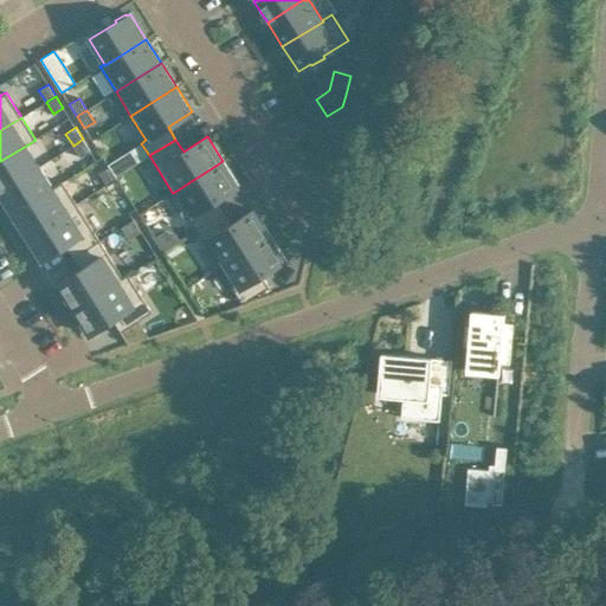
[(83,139),(73,146),(81,158),(90,150),(83,139)]
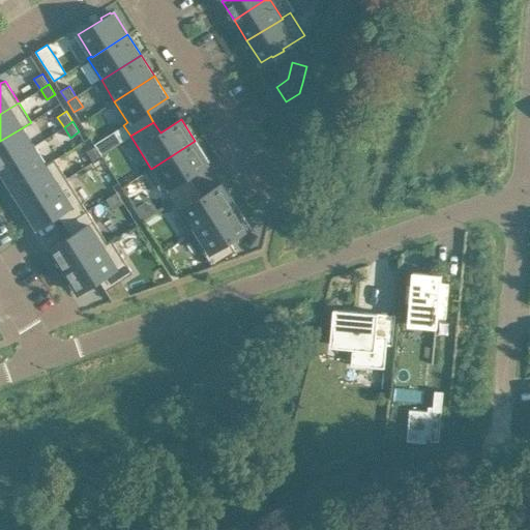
[(23,127),(0,141),(0,167),(34,146),(23,127)]
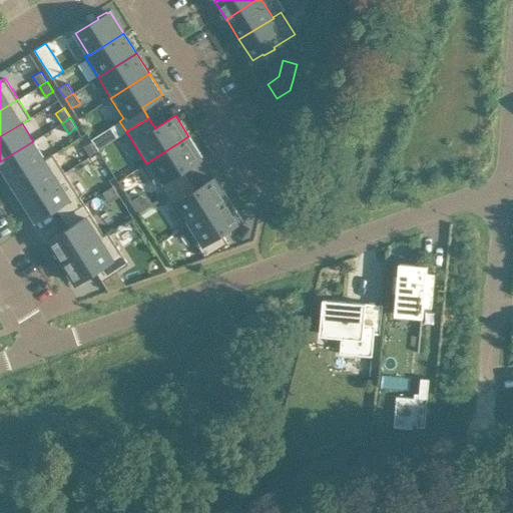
[(105,130),(91,139),(92,141),(97,150),(112,140),(105,130)]
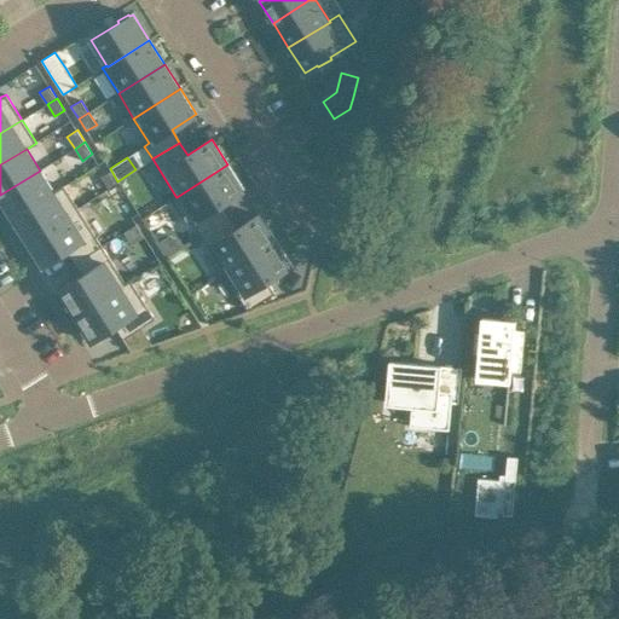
[(175,196),(171,198),(172,200),(187,225),(192,223),(201,235),(227,218),(219,206),(243,190),(227,165),(177,197),(175,196)]
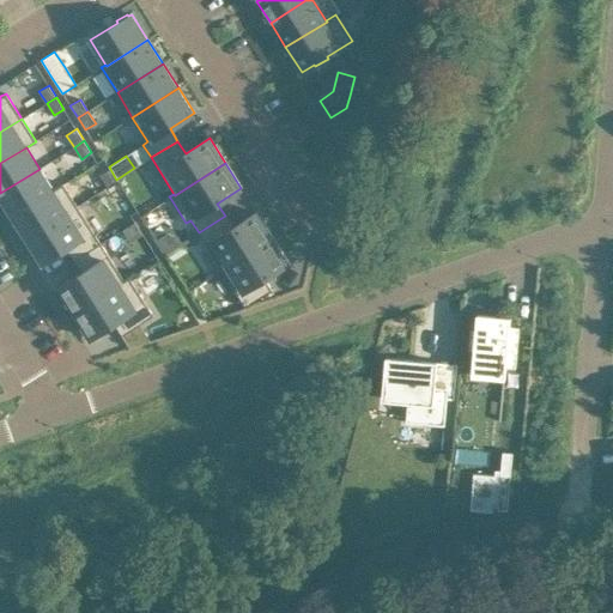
[(40,169),(0,193),(0,196),(13,217),(54,190),(53,189),(40,169)]
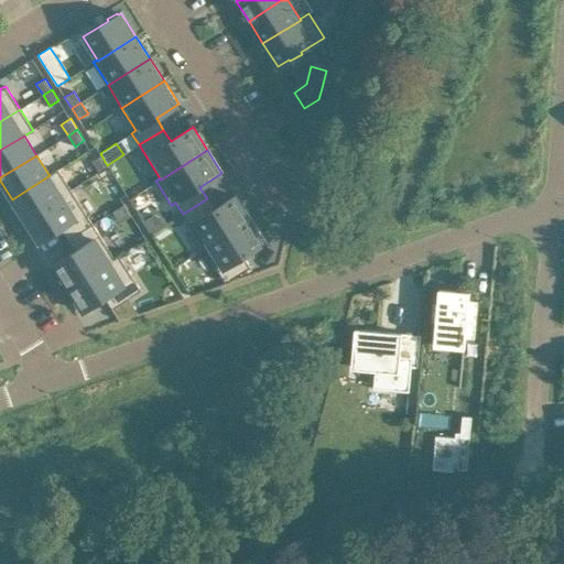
[(101,155),(91,161),(99,172),(108,166),(107,165),(101,155)]
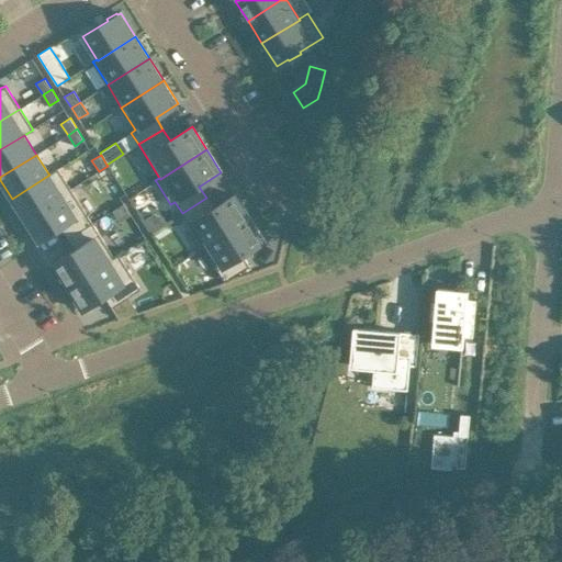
[(49,175),(12,199),(24,218),(70,189),(57,168),(48,173),(49,175)]
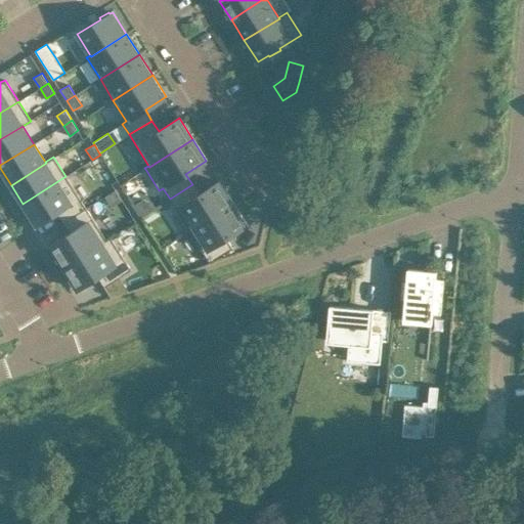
[(66,176),(23,204),(36,225),(57,212),(63,222),(86,208),(66,176)]
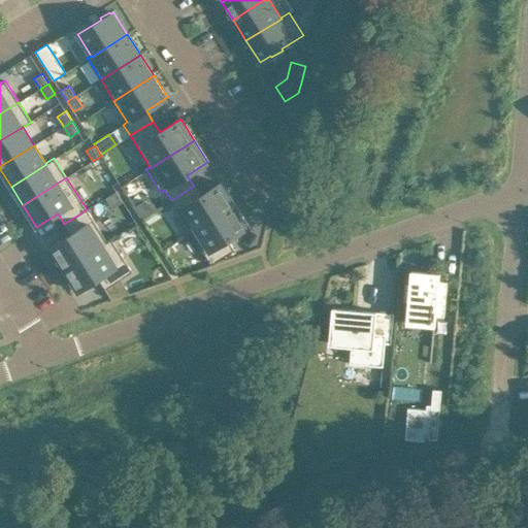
[(194,186),(171,200),(191,232),(235,204),(221,183),(200,196),(194,186)]
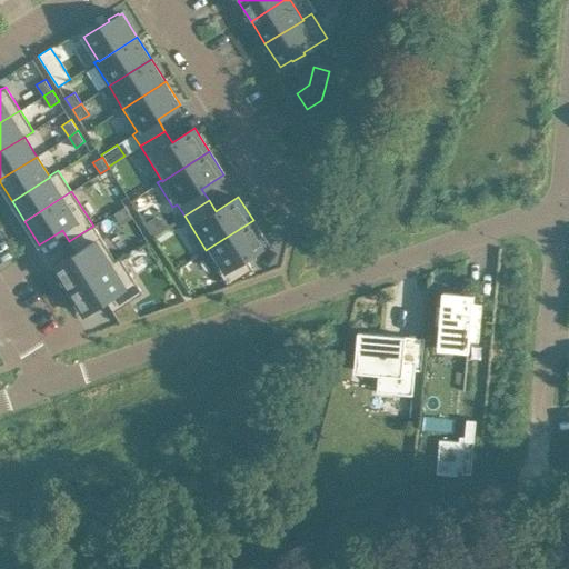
[(125,207),(112,215),(120,226),(131,218),(125,207)]
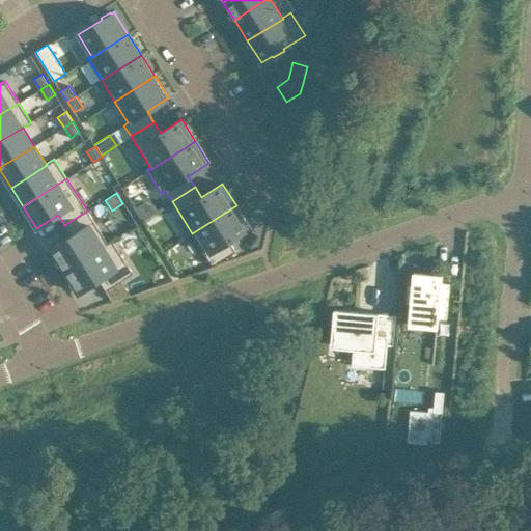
[(236,205),(192,233),(213,266),(235,251),(229,241),(250,227),(236,205)]
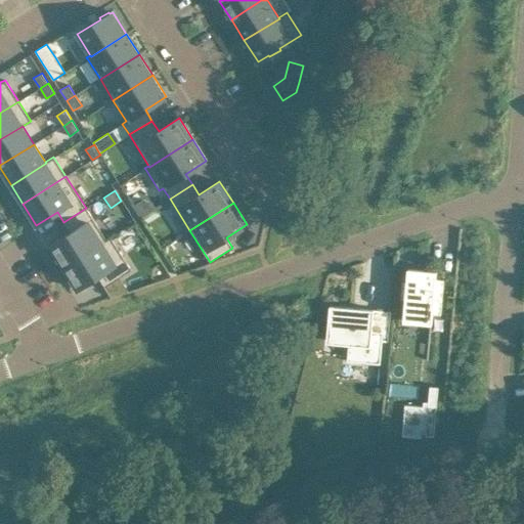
[(138,204),(133,207),(139,218),(144,214),(138,204)]
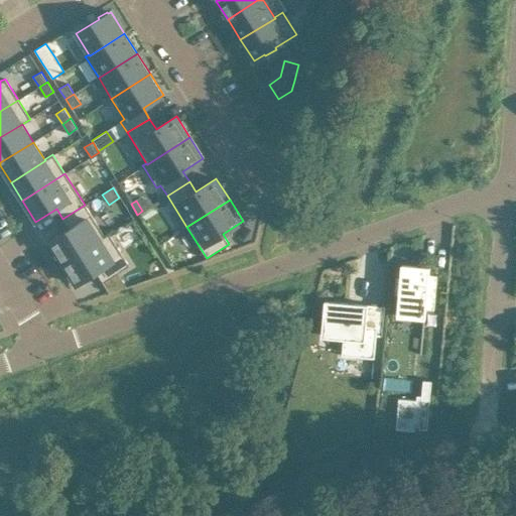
[(69,229),(48,242),(62,263),(105,237),(104,236),(85,205),(62,219),(69,229)]
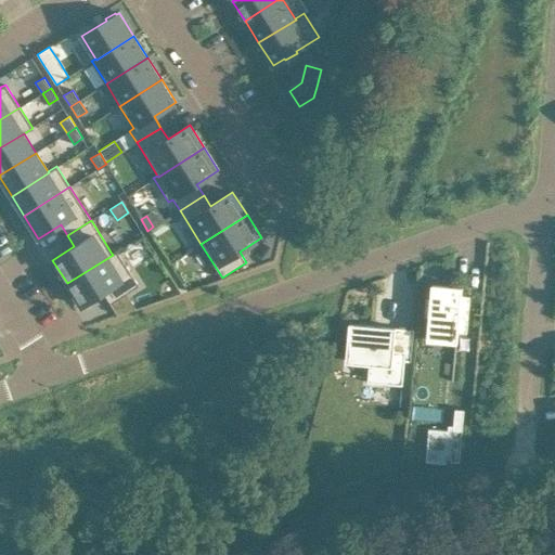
[(113,255),(67,283),(81,306),(103,293),(111,304),(112,302),(126,294),(139,285),(116,250),(112,254),(113,255)]
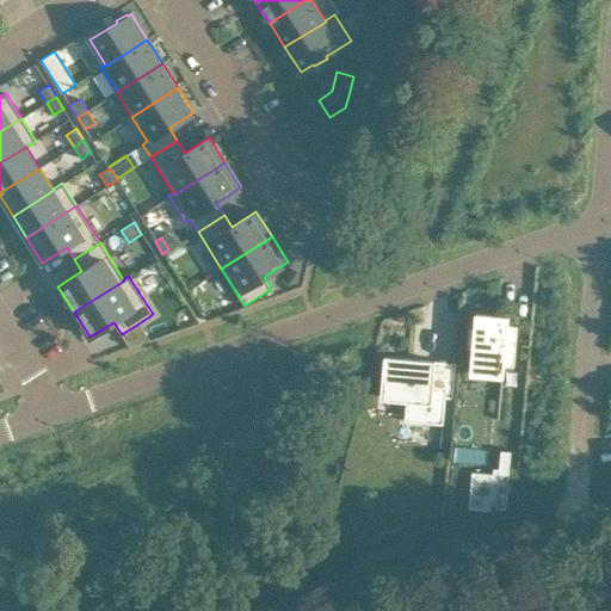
[(469,328),(468,349),(473,349),(470,374),(503,377),(504,365),(513,366),(517,327),(507,326),(508,318),(476,314),(475,329),(469,328)]
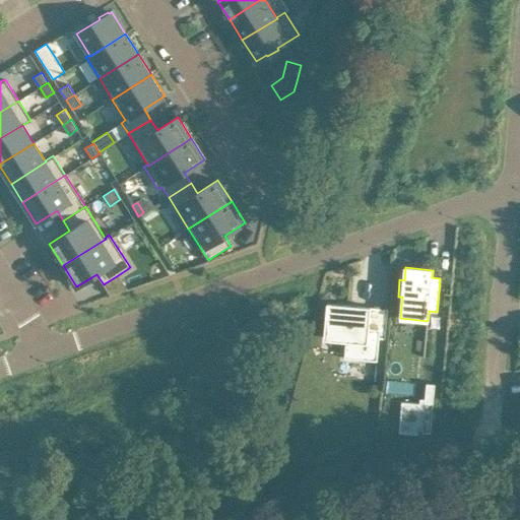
[(328,304),(325,331),(346,333),(346,341),(344,359),(377,361),(379,335),(368,334),(370,308),(328,304)]
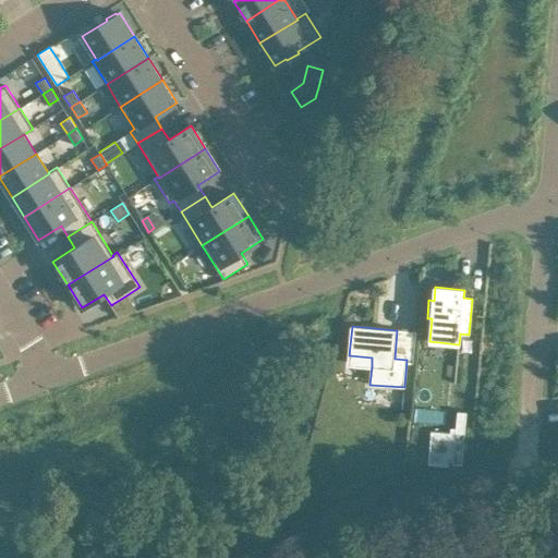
[(431,431),(428,464),(448,465),(449,461),(452,461),(452,463),(462,464),(466,412),(458,411),(456,433),(431,431)]
